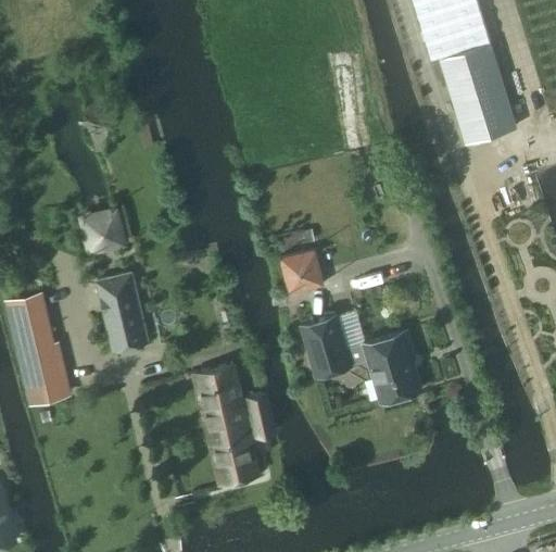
[(412,0),(431,61),(439,59),(490,42),(476,0),(412,0)]
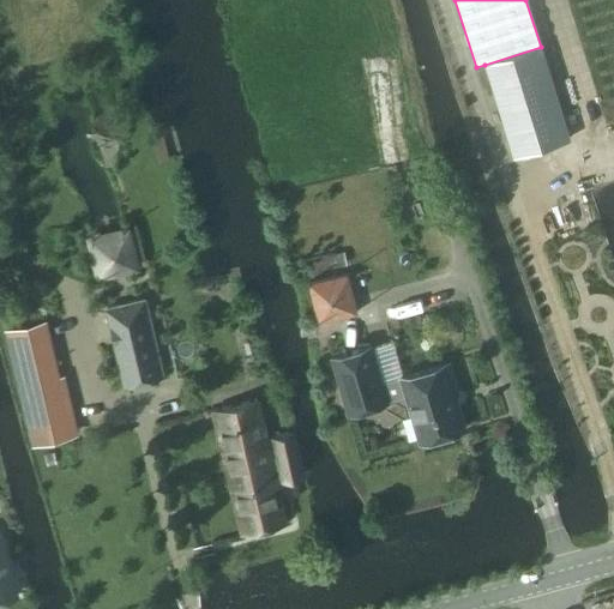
[(541,47),(485,65),(499,109),(513,160),(528,155),(569,142),(560,112),(541,47)]
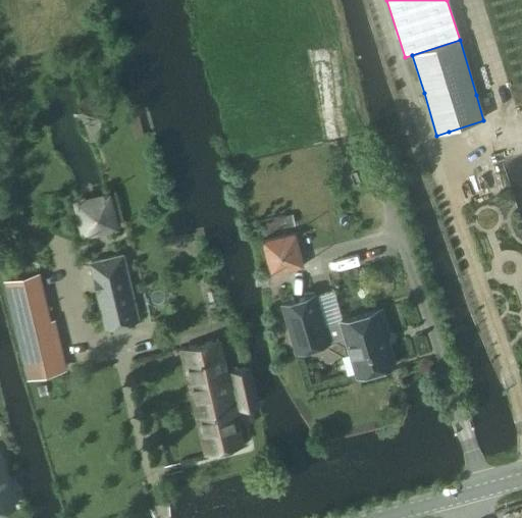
[(294,229),(292,219),(283,221),(285,230),(294,229)]
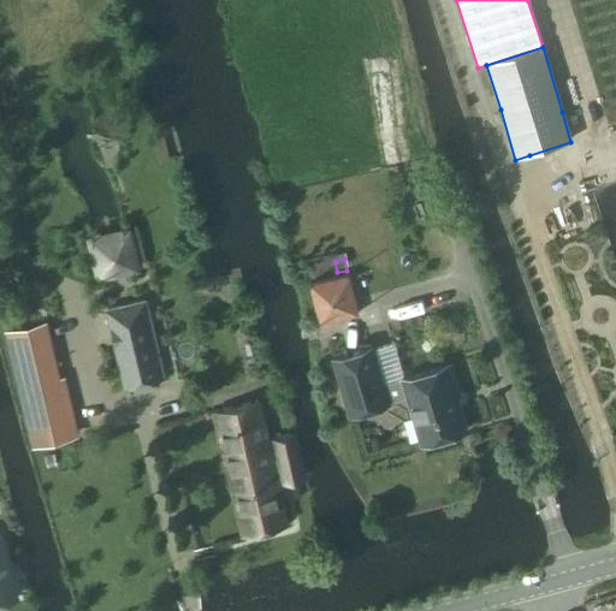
[(309,289),(319,327),(356,318),(348,279),(309,289)]
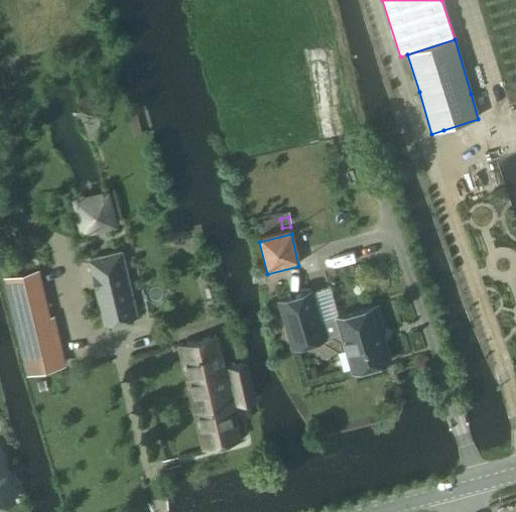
[(124,261),(94,266),(108,329),(138,322),(124,261)]
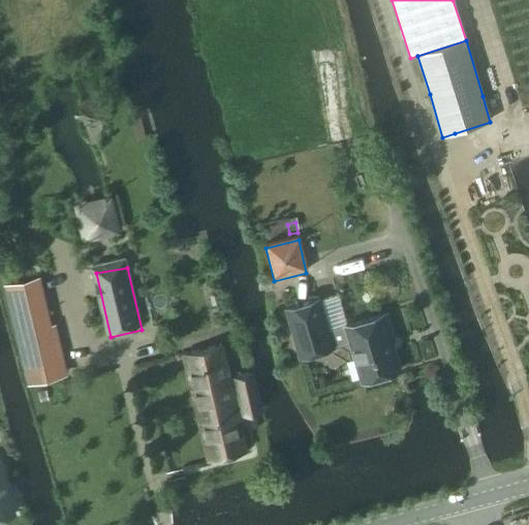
[(41,283),(8,290),(31,388),(68,379),(57,331),(53,332),(41,283)]
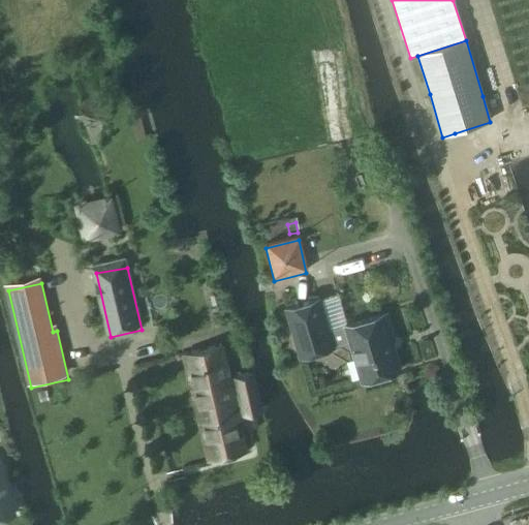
[(318,302),(286,311),(301,359),(333,349),(332,348),(328,334),(318,302)]
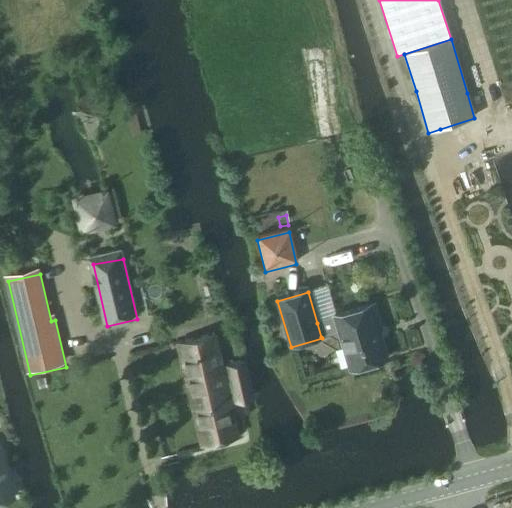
[(324,339),(340,334),(350,371),(386,361),(378,332),(381,331),(374,307),(319,322),(324,339)]
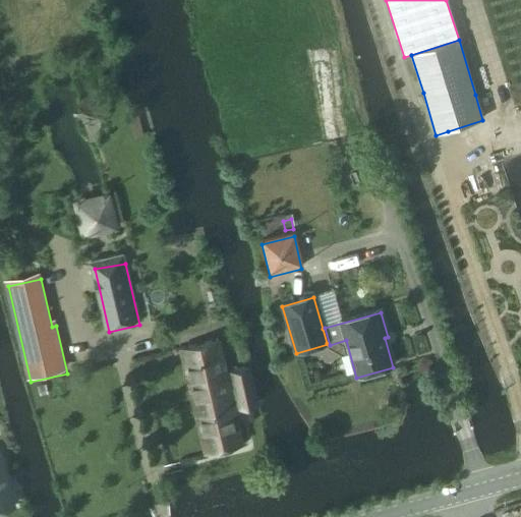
[(238,390),(232,392),(221,344),(183,353),(209,456),(245,447),(236,411),(241,409),(242,412),(259,407),(258,403),(250,371),(234,376),(238,390)]
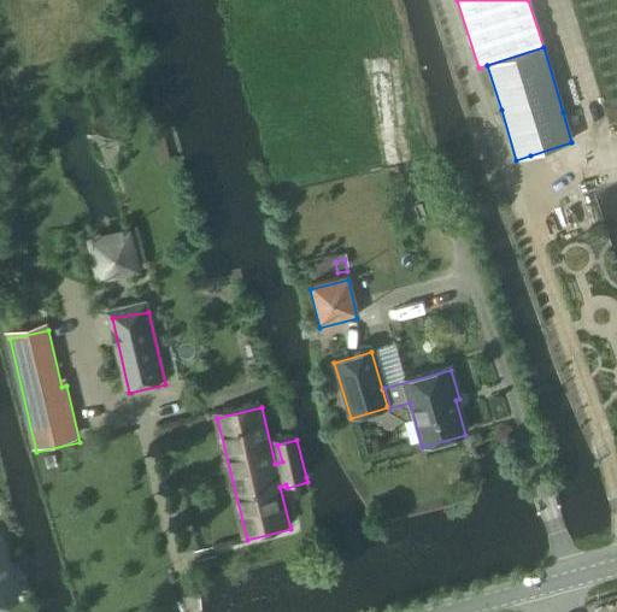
[(0,551),(0,602),(13,599),(0,551)]
